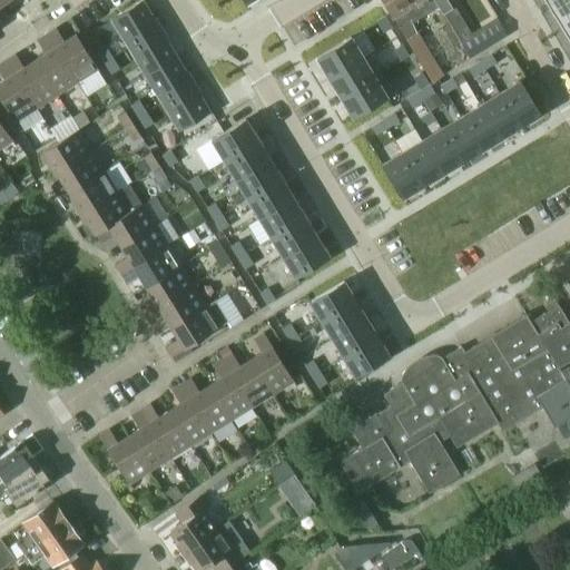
[(432,0),(380,0),(391,18),(396,27),(405,21),(410,19),(412,22),(438,7),(432,0)]
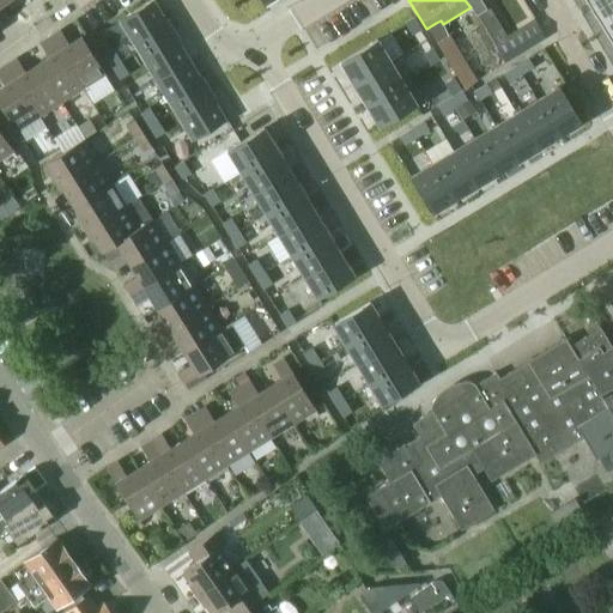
[(465,0),(471,7),(475,16),(477,14),(485,10),(479,0),(465,0)]
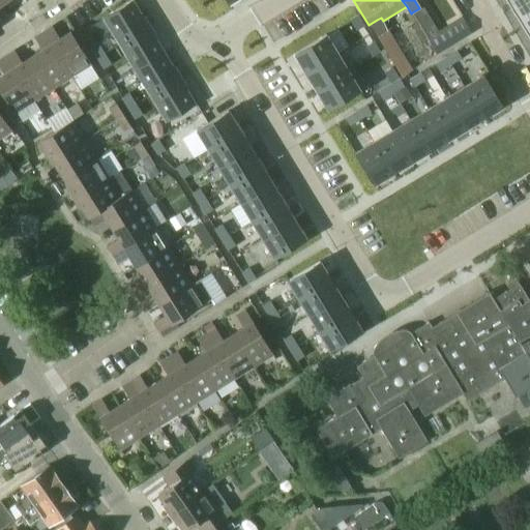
[(529,0),(505,0),(529,39),(529,0)]
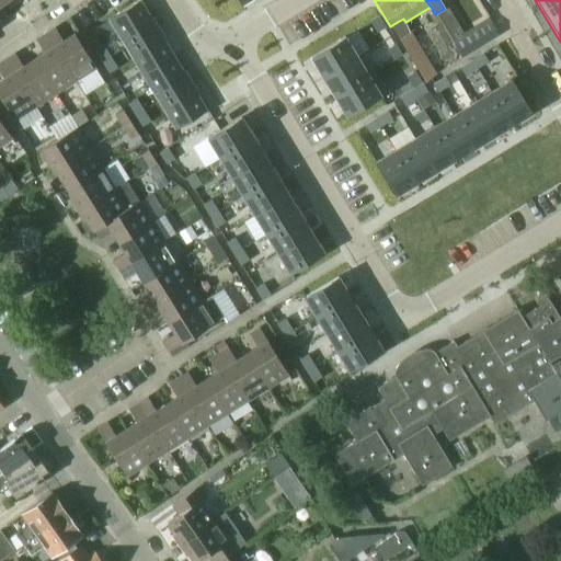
[(140,1),(110,21),(126,48),(157,29),(140,1)]
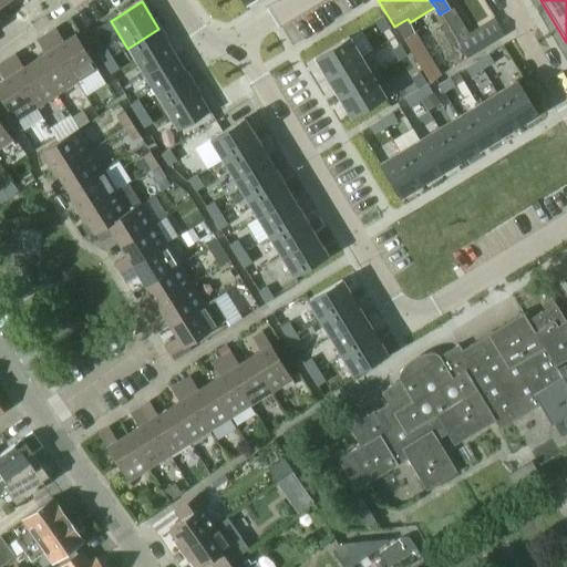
[(449,9),(441,13),(460,45),(472,39),(452,7),(449,9)]
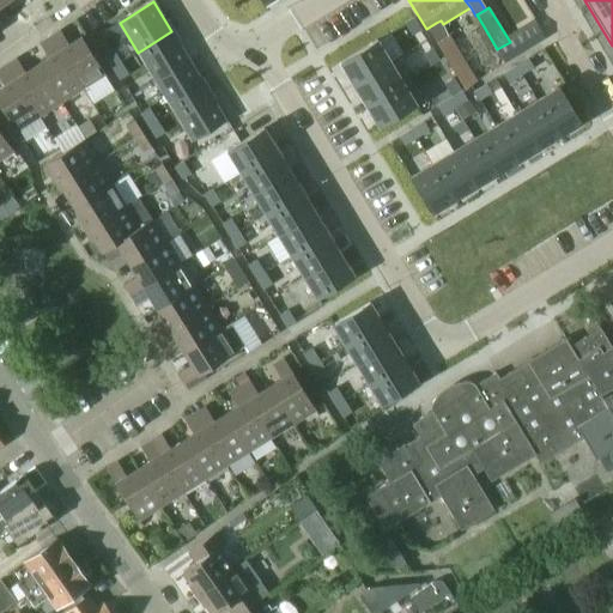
[(413,19),(405,24),(412,36),(420,31),(413,19)]
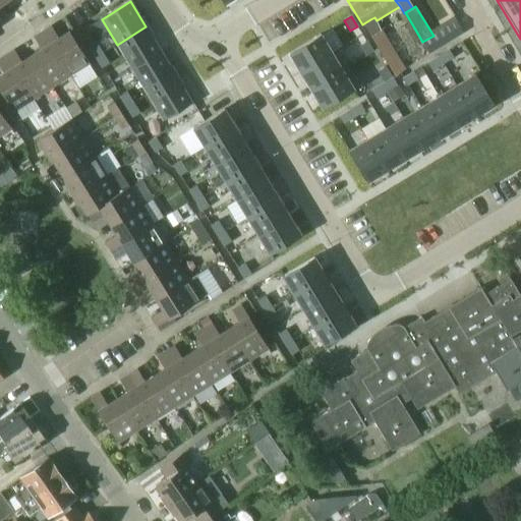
[(463,33),(456,21),(433,36),(422,42),(421,42),(428,54),(463,33)]
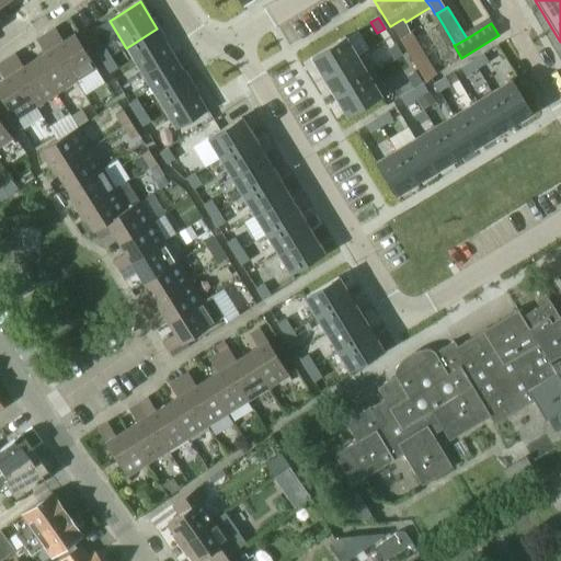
[(45,34),(75,80),(95,67),(75,33),(63,41),(55,27),(45,34)]
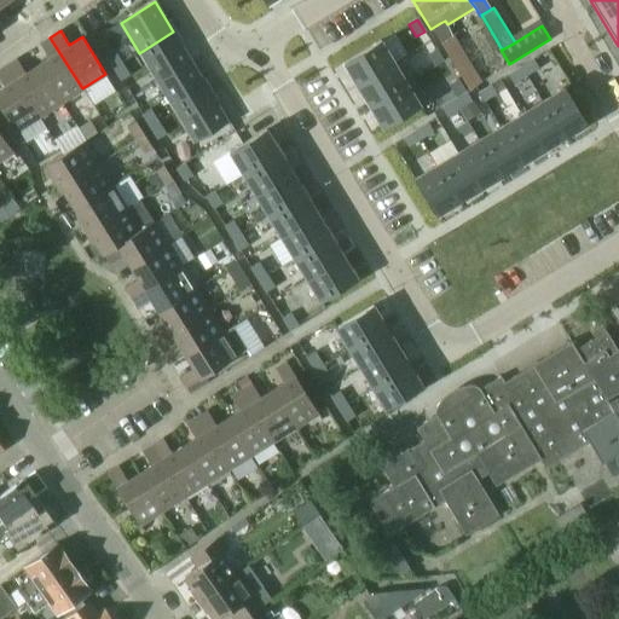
[(173,32),(139,53),(157,84),(191,62),(173,32)]
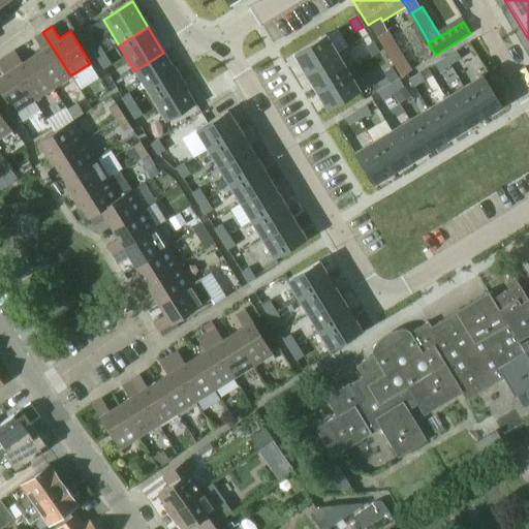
[(377,38),(401,76),(412,70),(389,31),(377,38)]
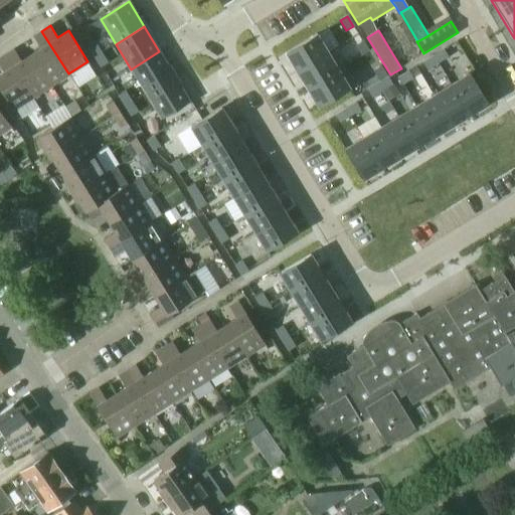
[(49,86),(68,73),(41,31),(33,36),(40,48),(29,55),(49,86)]
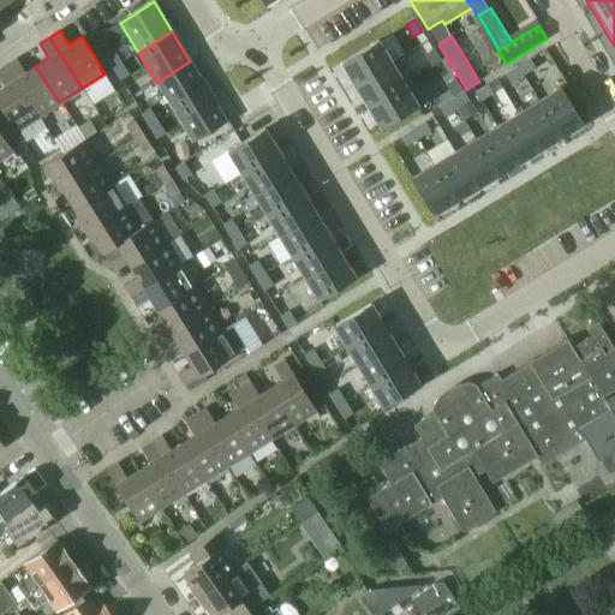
[(378,41),(341,64),(354,85),(392,63),(378,41)]
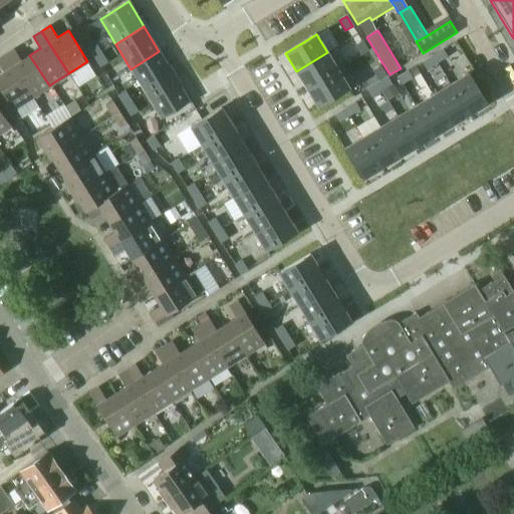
[(361,41),(354,45),(361,56),(368,51),(361,41)]
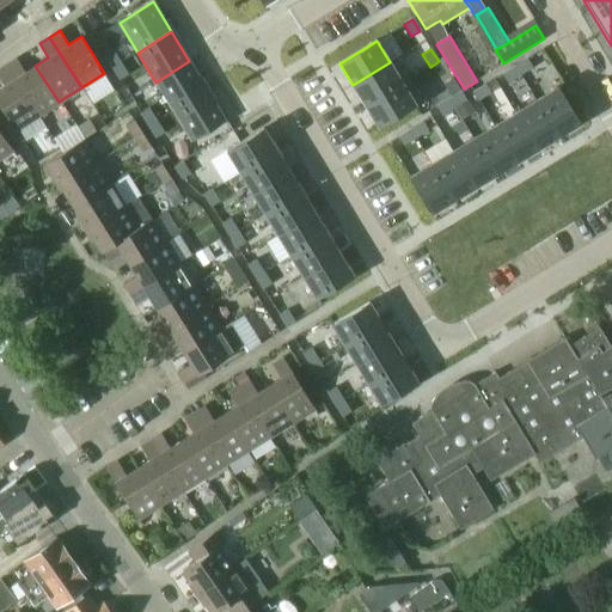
[(110,69),(118,63),(111,51),(103,56),(110,69)]
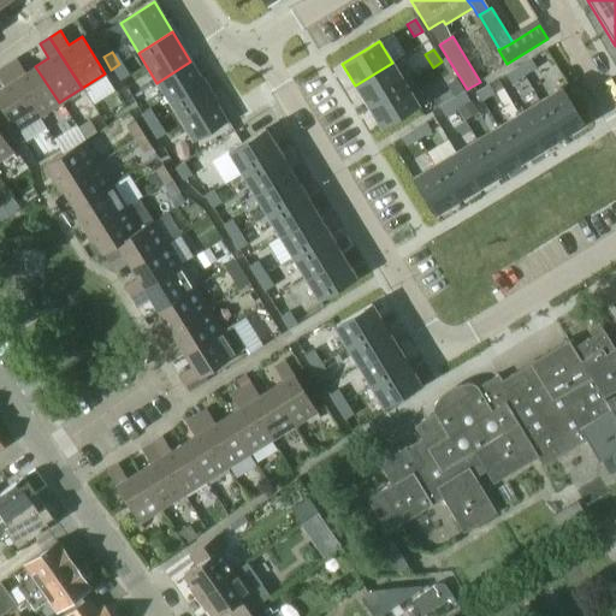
[(37,116),(59,102),(35,66),(25,72),(16,58),(5,65),(37,116)]
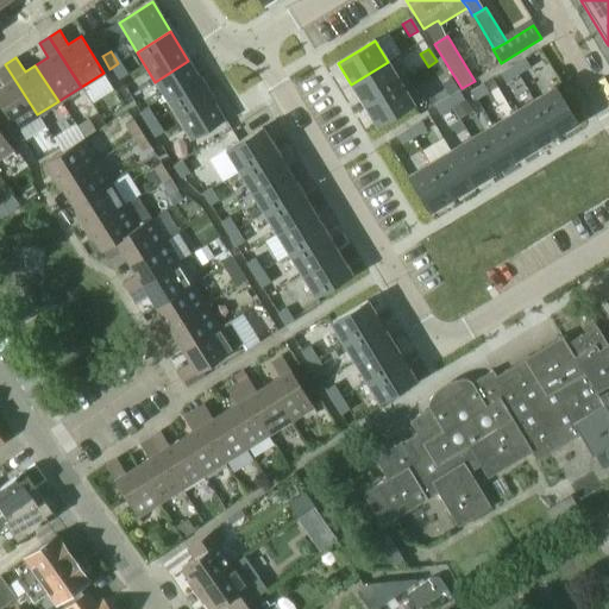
[(525,60),(513,67),(518,75),(529,68),(525,60)]
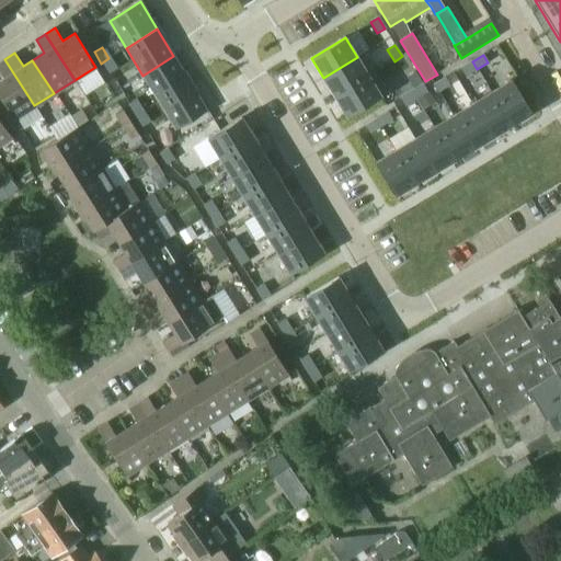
[(173,56),(142,76),(159,102),(190,83),(173,56)]
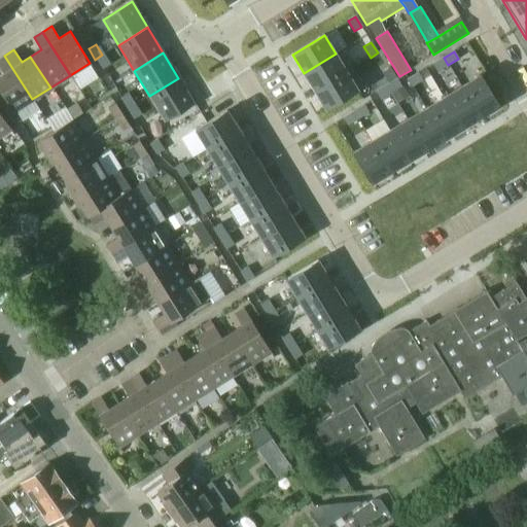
[(336,54),(304,73),(315,92),(346,72),(336,54)]
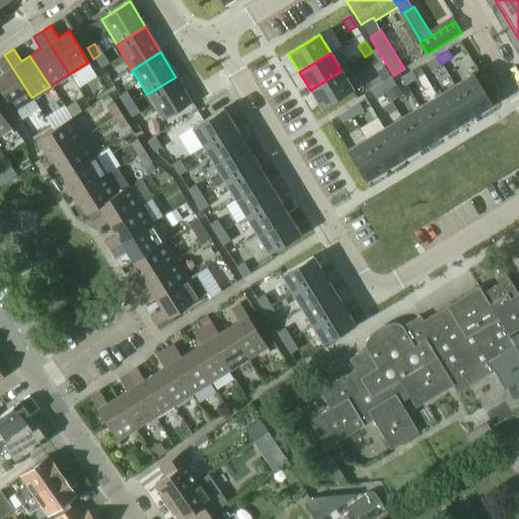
[(106,65),(100,54),(93,59),(99,69),(106,65)]
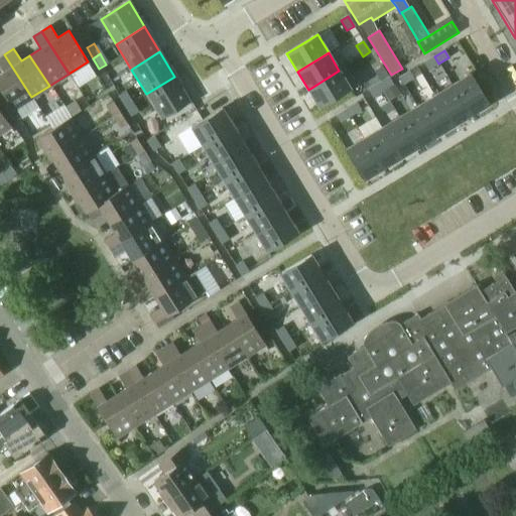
[(0,89),(13,109),(31,97),(4,54),(0,56),(0,66),(4,72),(0,74),(0,89)]
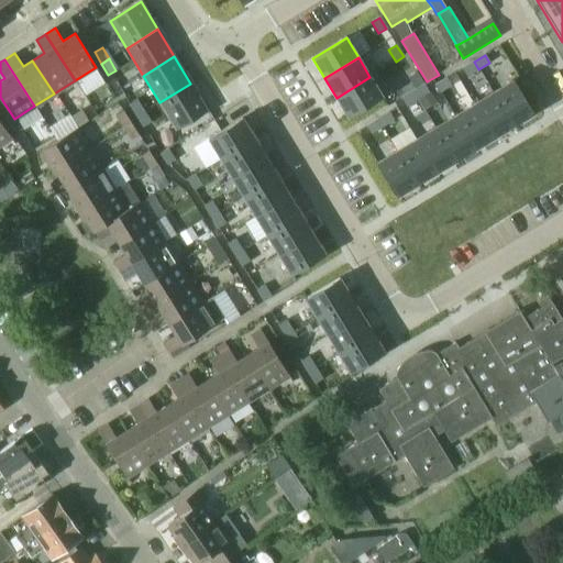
[(474,62),(463,68),(467,76),(478,69),(474,62)]
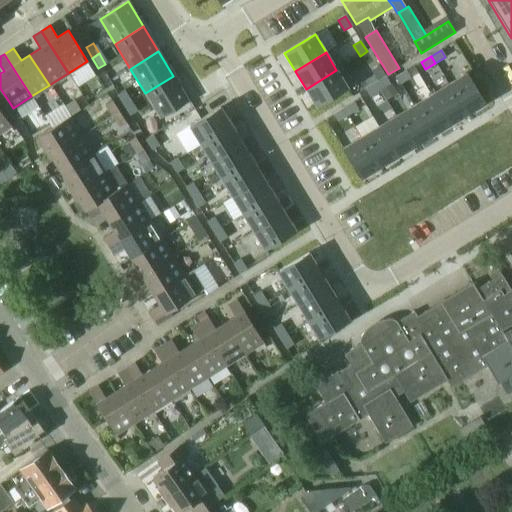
[(378,66),(371,70),(378,81),(385,76),(378,66)]
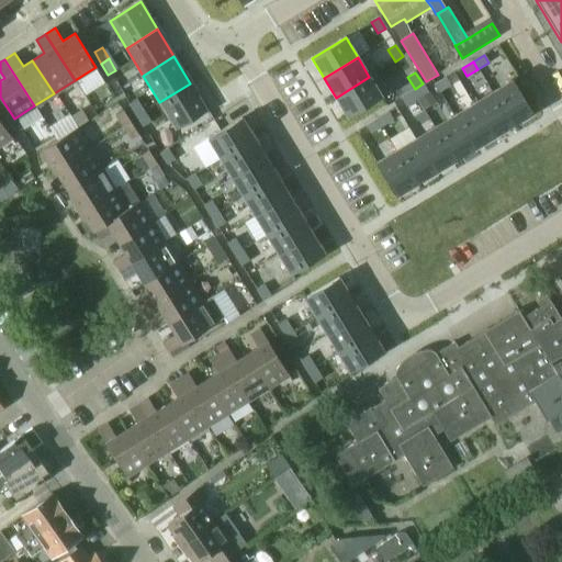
[(369,77),(336,98),(348,117),(382,97),(369,77)]
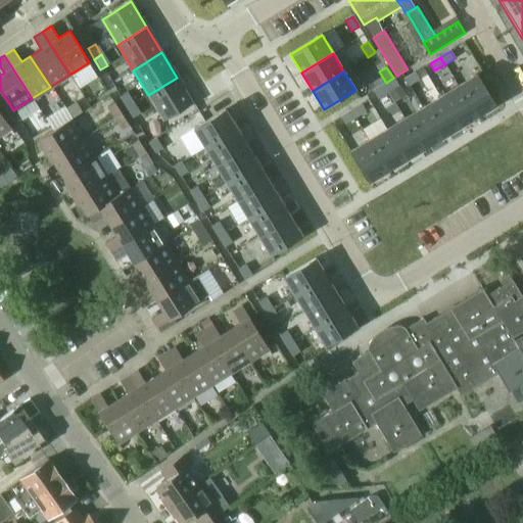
[(415,73),(405,79),(409,86),(419,80),(415,73)]
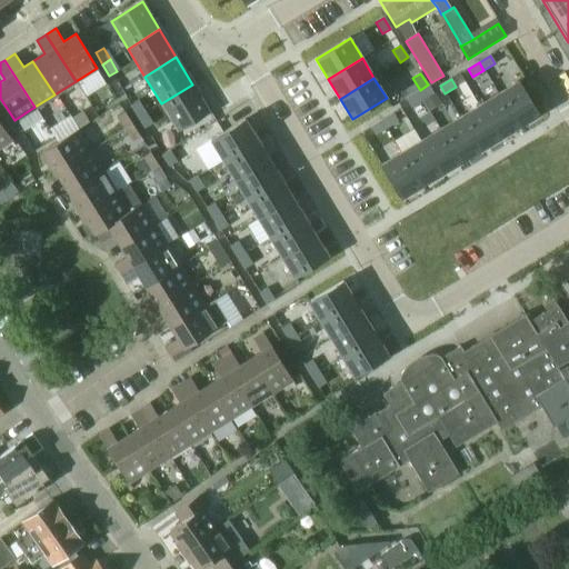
[(539,116),(519,81),(498,95),(519,128),(539,116)]
